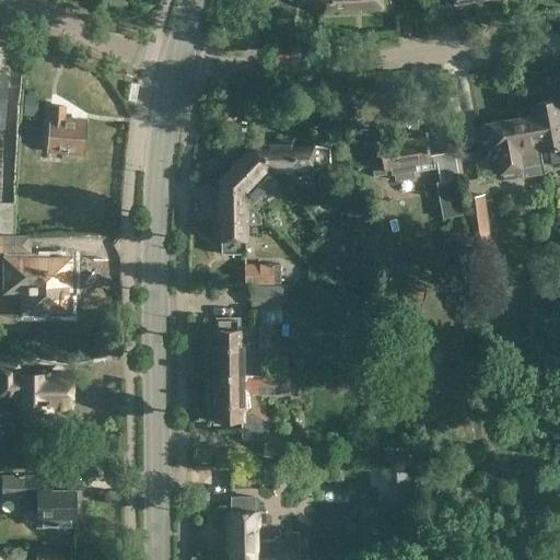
[(304,0),(321,14),(327,7),(333,0),(304,0)]
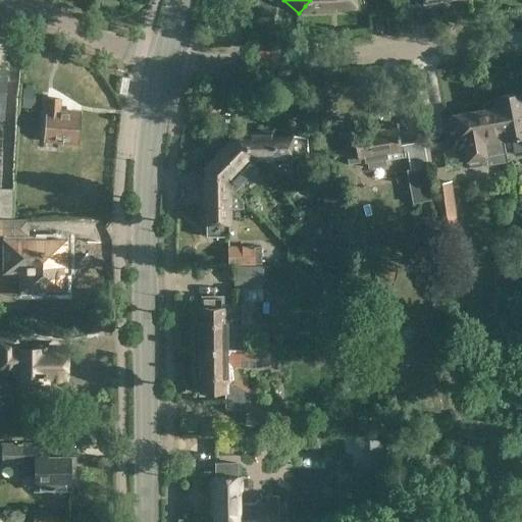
[(354,0),(310,0),(305,6),(311,12),(355,9),(354,0)]
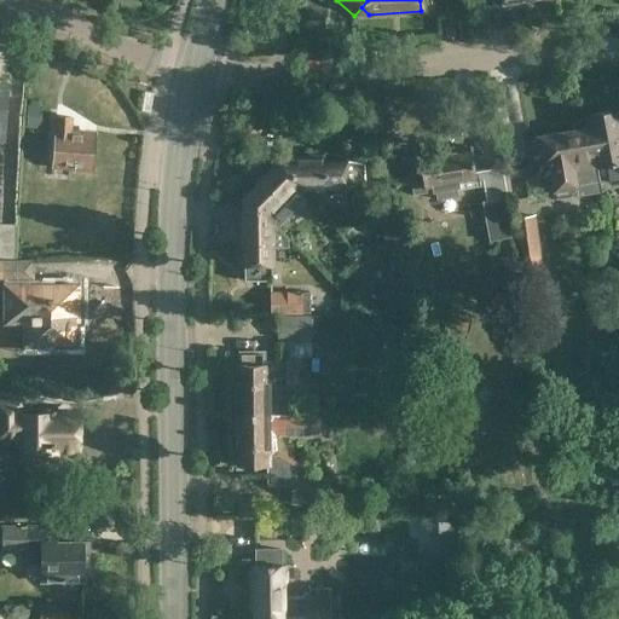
[(596,177),(599,177),(607,175),(609,185),(618,183),(618,119),(617,108),(585,114),(588,125),(596,177)]
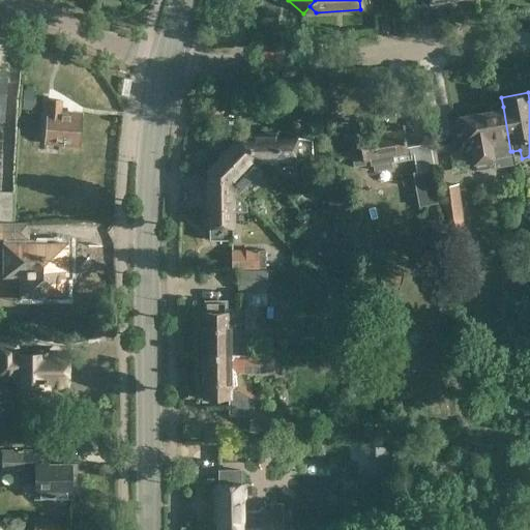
[(43,143),(79,146),(81,113),(61,111),(62,100),(47,99),(43,143)]
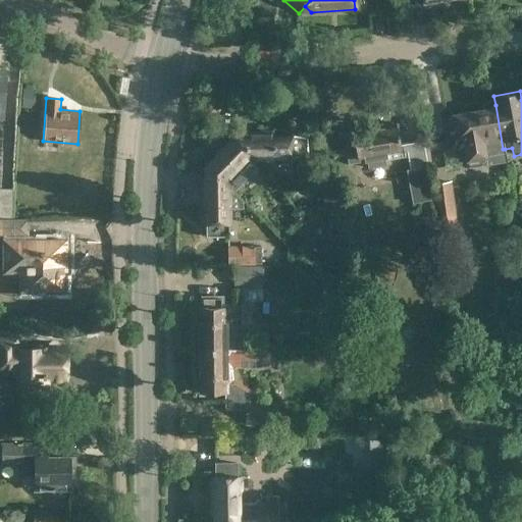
[(452,114),(442,116),(447,140),(462,138),(466,161),(485,157),(486,165),(508,161),(505,149),(503,149),(496,105),(452,114)]
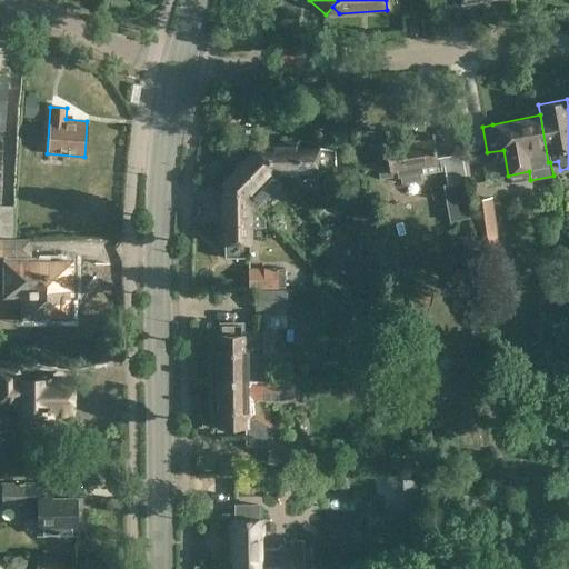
[(420,179),(420,175),(443,170),(447,187),(445,187),(451,219),(467,216),(462,185),(467,183),(461,156),(462,156),(461,152),(436,157),(433,147),(430,148),(428,135),(373,145),(379,179),(392,177),(391,173),(399,172),(401,182),(420,179)]
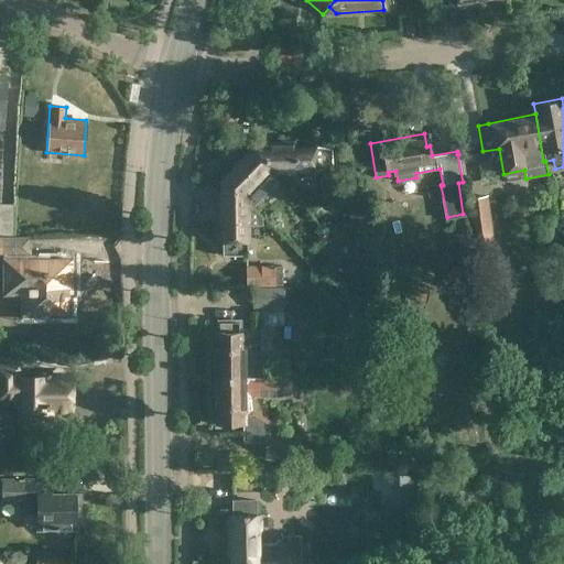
[(278,171),(262,154),(256,148),(221,182),(228,188),(239,201),(242,197),(251,207),(277,181),(272,176),(278,171)]
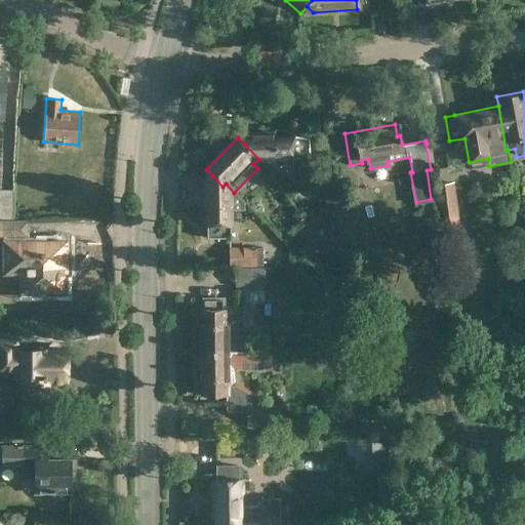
[(244,144),(258,159),(260,161),(293,161),(293,158),(308,155),(308,139),(292,137),(251,137),(244,144)]
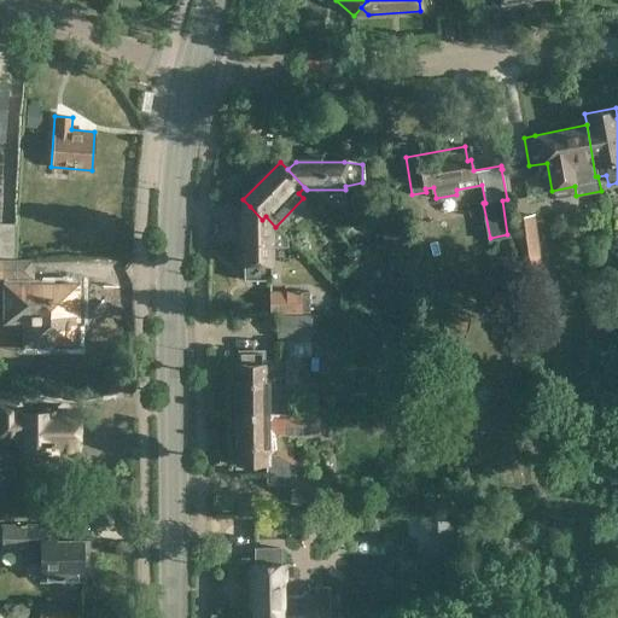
[(262,220),(250,207),(242,214),(242,263),(242,280),(268,280),(269,246),(287,246),(289,239),(275,227),(266,216),(262,220)]
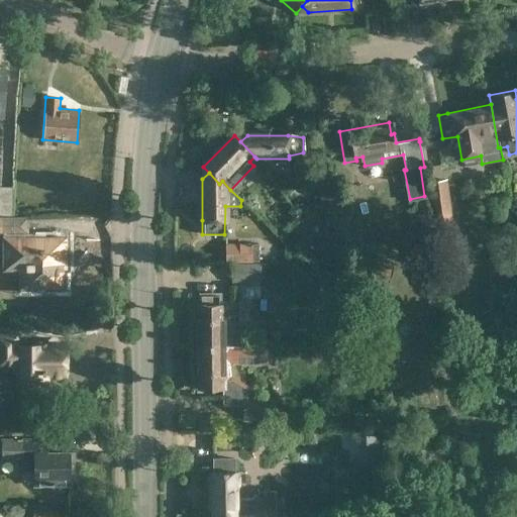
[(455,242),(446,179),(425,182),(433,245),(455,242)]
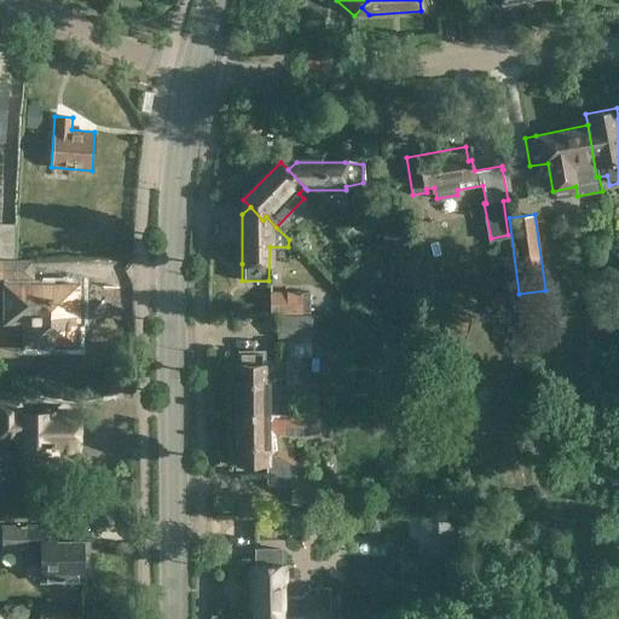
[(0,256),(13,258),(15,224),(0,223),(0,256)]
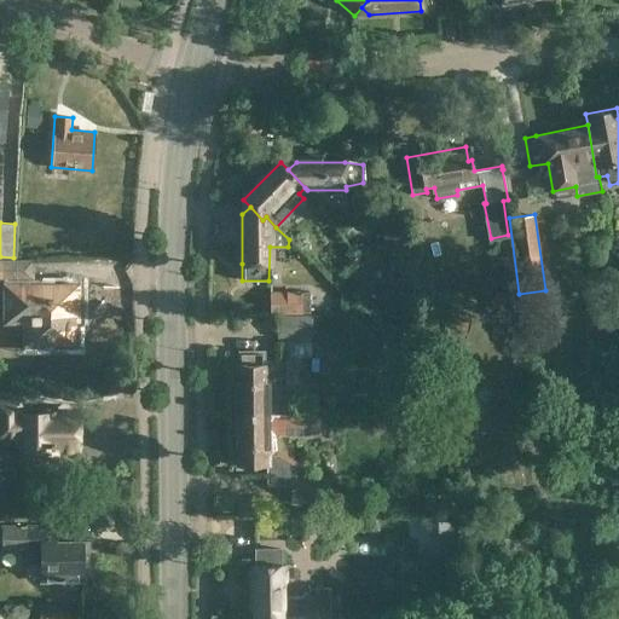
[(388,231),(389,255),(410,254),(406,229),(388,231)]
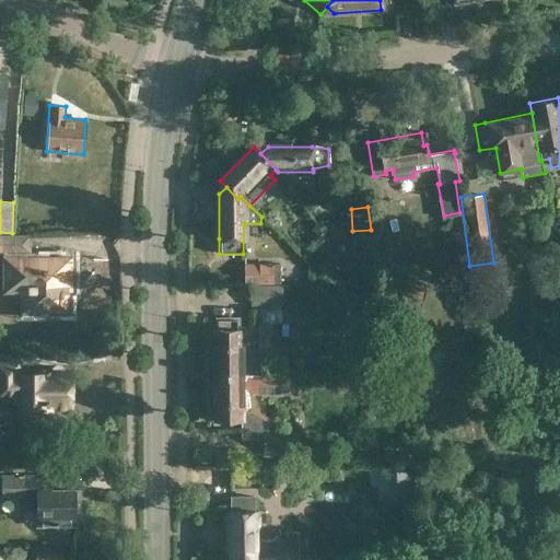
[(326,222),(328,238),(351,235),(349,219),(326,222)]
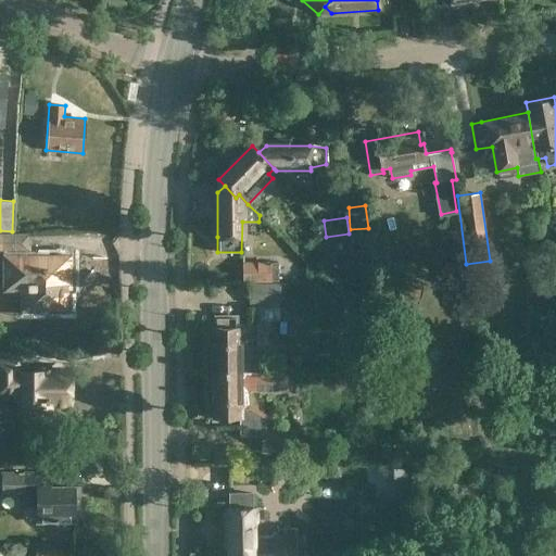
[(28,234),(0,234),(0,251),(28,252),(28,234)]
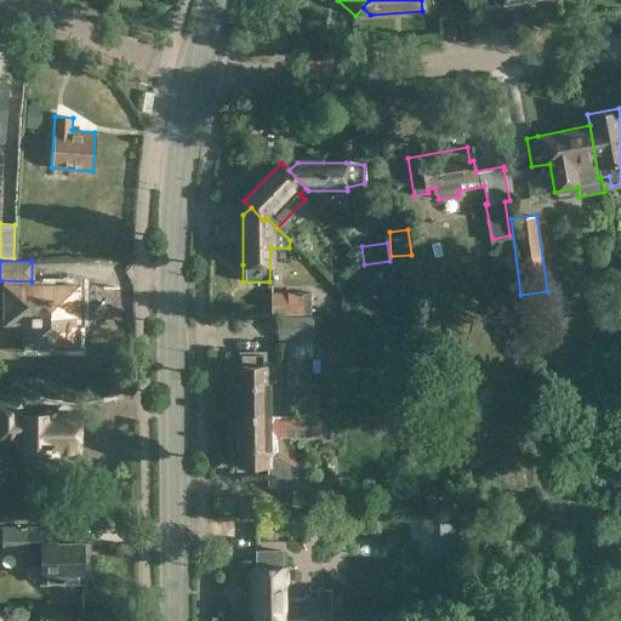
[(393,280),(389,261),(364,265),(360,266),(363,284),(393,280)]
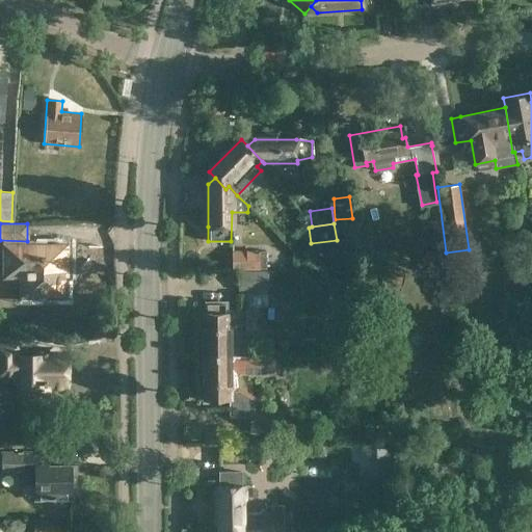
[(64,246),(4,246),(3,265),(20,265),(20,297),(61,297),(61,269),(64,269),(64,246)]
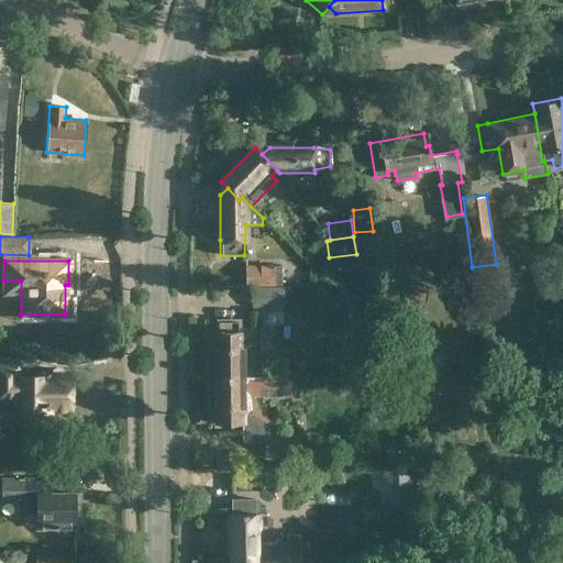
[(328,264),(311,264),(311,275),(329,275),(328,264)]
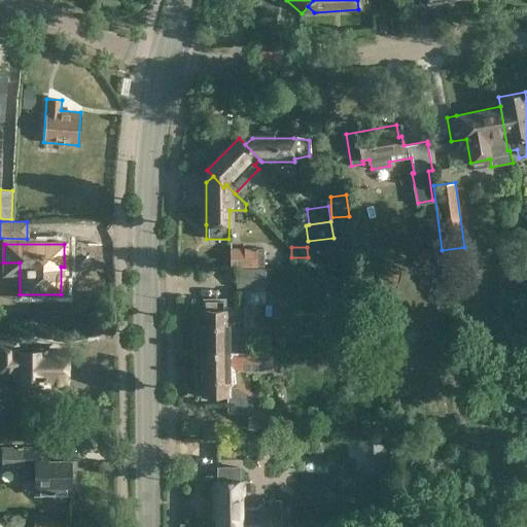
[(264,269),(277,269),(277,267),(277,256),(264,256),(264,250),(255,249),(255,248),(229,248),(229,267),(229,269),(235,269),(235,267),(264,267),(264,269)]
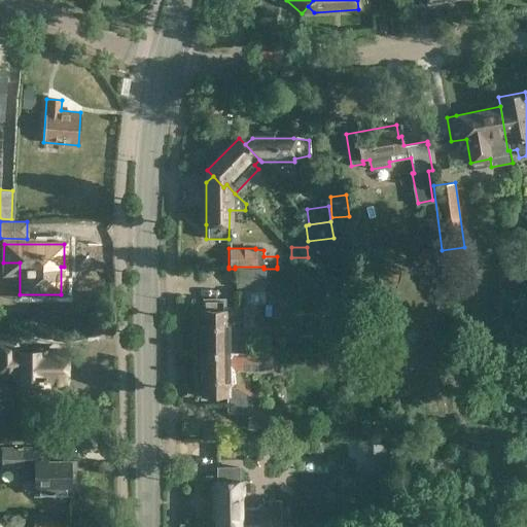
[(292,268),(308,268),(308,257),(291,257),(292,268)]
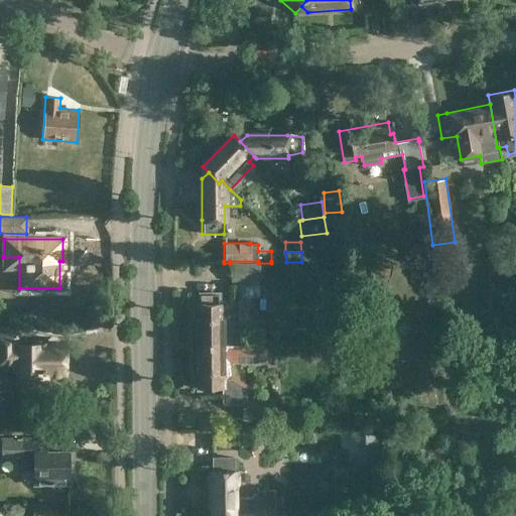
[(258,282),(258,263),(258,261),(230,261),(230,263),(230,282),(258,282)]
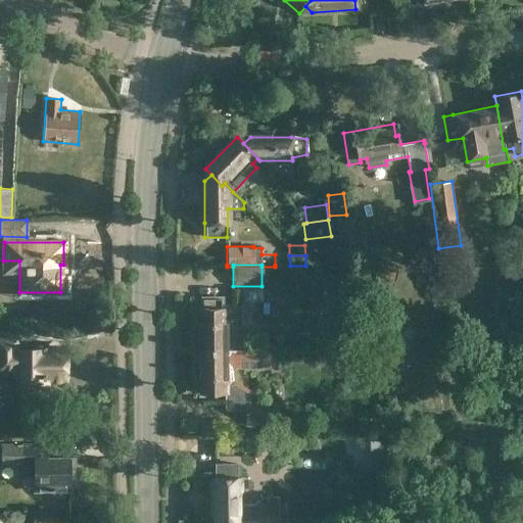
[(327,274),(340,286),(345,282),(345,266),(337,266),(337,274),(327,274)]
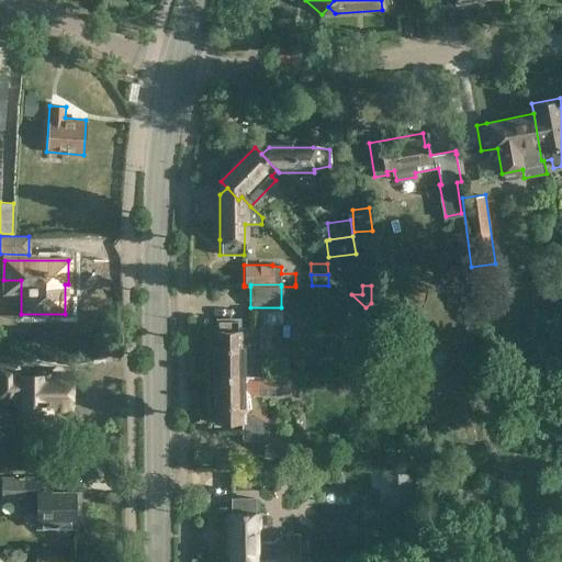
[(327,296),(327,288),(313,288),(313,296),(327,296)]
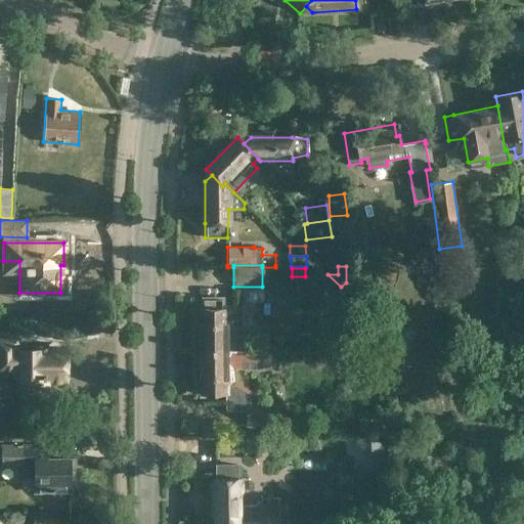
[(204,307),(199,307),(199,351),(238,350),(238,308),(221,308),(221,299),(204,299),(204,307)]
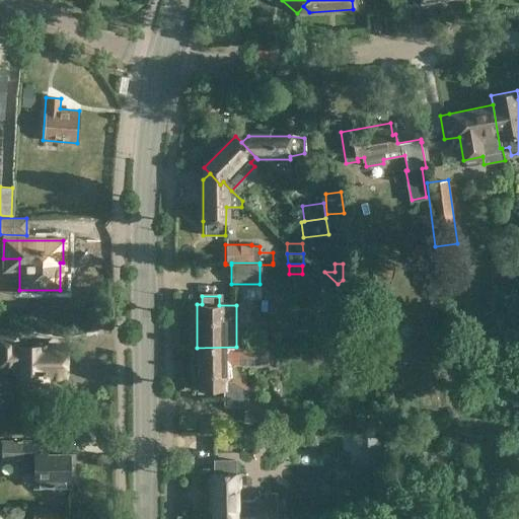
[(15,347),(15,337),(0,337),(0,359),(15,360),(16,368),(16,371),(17,373),(18,376),(20,378),(22,380),(24,381),(27,382),(29,383),(45,383),(45,374),(64,374),(64,347),(15,347)]
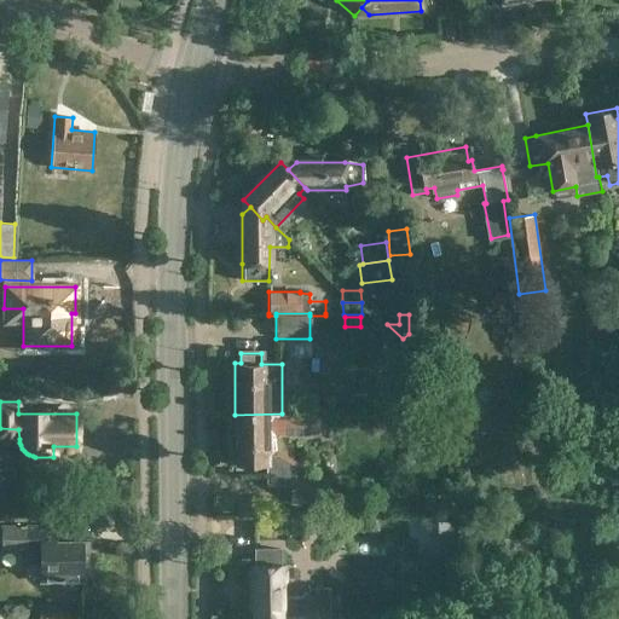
[(282,416),(282,414),(235,415),(236,466),(276,466),(276,435),(306,434),(305,416),(282,416)]
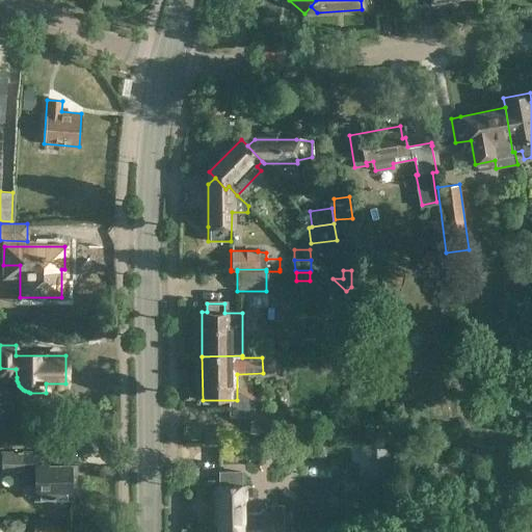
[(249,408),(249,432),(283,431),(284,408),(249,408)]
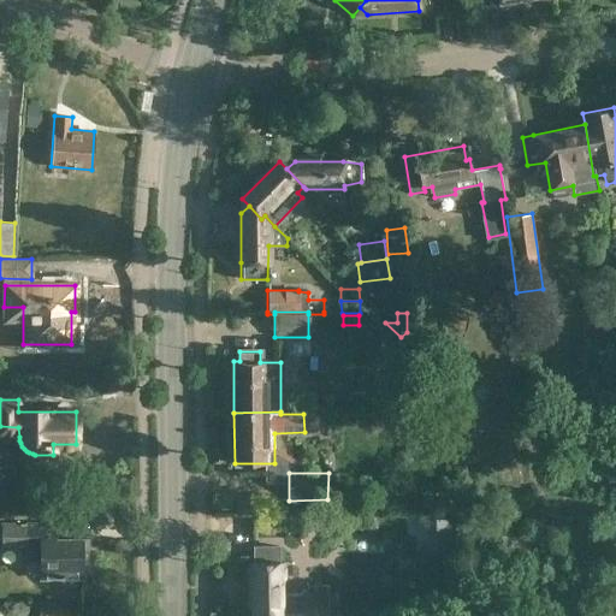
[(278,515),(278,527),(308,527),(308,514),(278,515)]
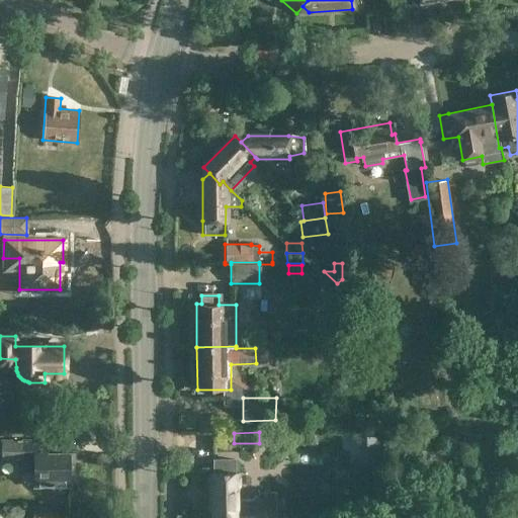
[(70,467),(69,455),(47,455),(47,441),(0,441),(0,460),(20,460),(21,475),(21,479),(22,480),(24,482),(26,483),(29,485),(32,484),(32,487),(70,487),(70,484),(75,480),(75,470),(70,467)]
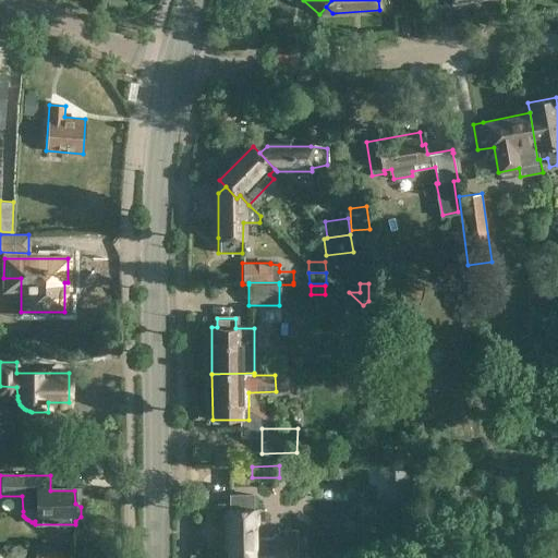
[(229,494),(230,508),(226,508),(227,555),(298,555),(298,529),(271,530),(271,537),(257,537),(257,508),(254,508),(254,493),(229,494)]
